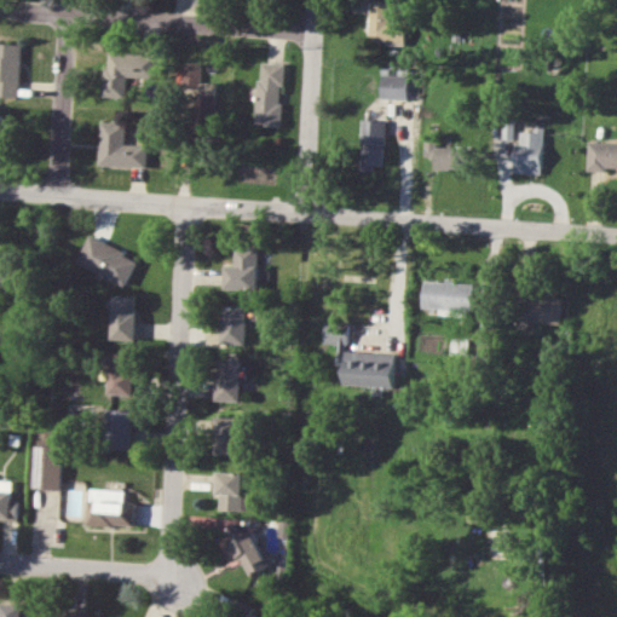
[(0,98),(17,99),(18,45),(0,45),(0,98)]
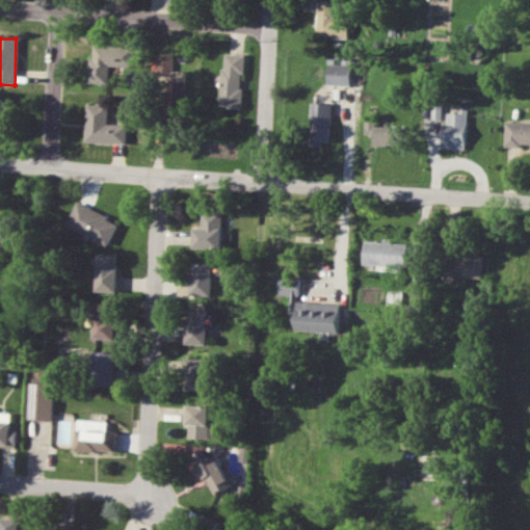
[(128,69),(129,48),(88,47),(87,85),(106,85),(106,68),(128,69)]
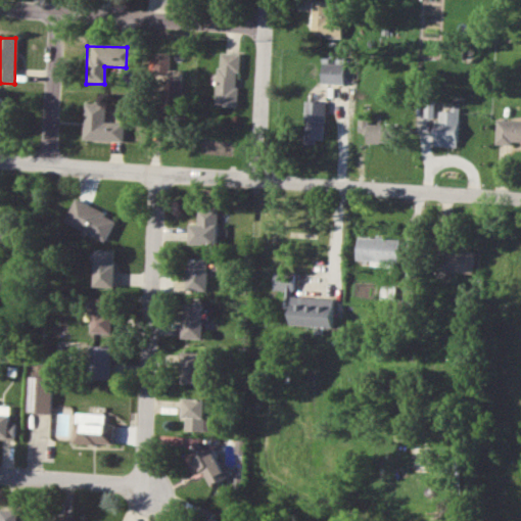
[(151,70),(167,72),(168,54),(151,54),(151,70)]
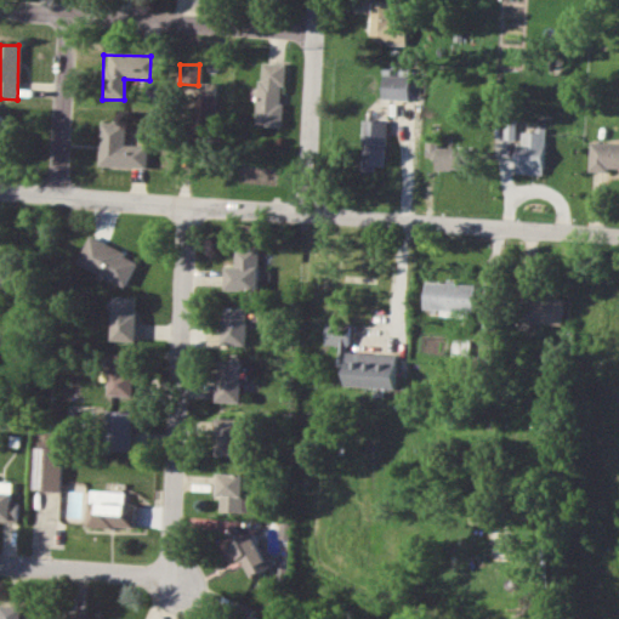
[(255,128),(280,128),(283,66),(257,64),(255,128)]
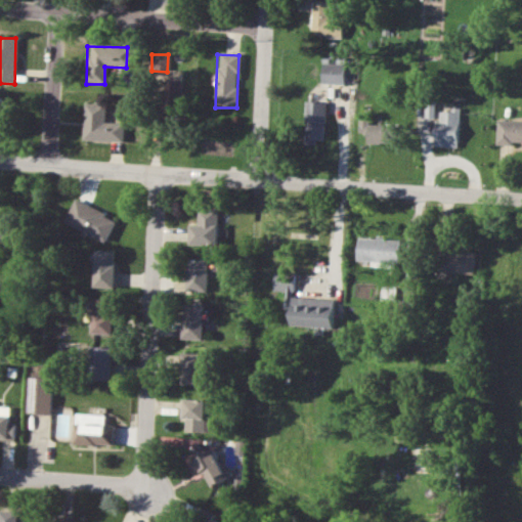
[(343,86),(344,66),(320,64),(319,85),(343,86)]
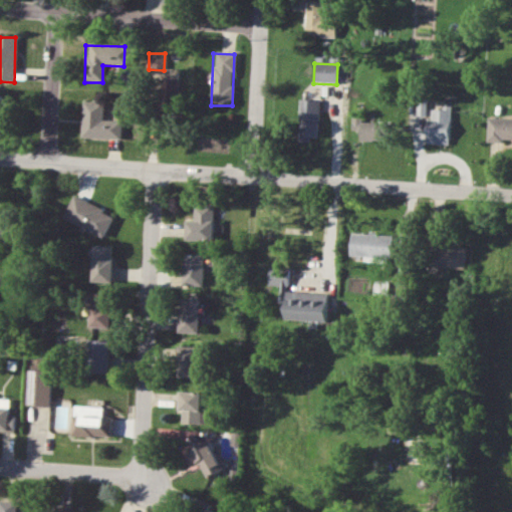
[(176,110),(177,70),(166,70),(166,78),(161,78),(161,110),(176,110)]
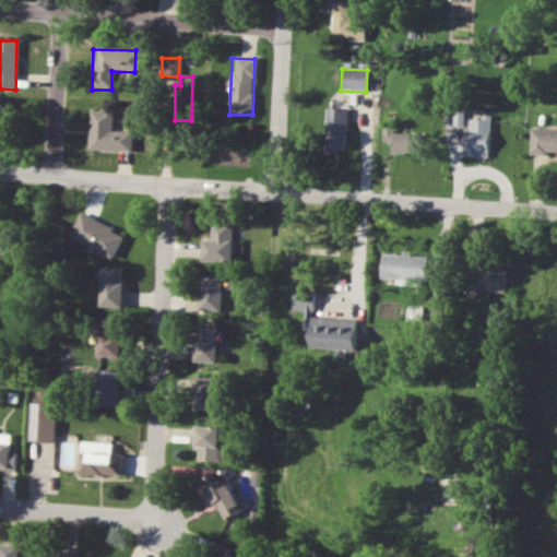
[(0,134),(14,122),(0,106),(0,134)]
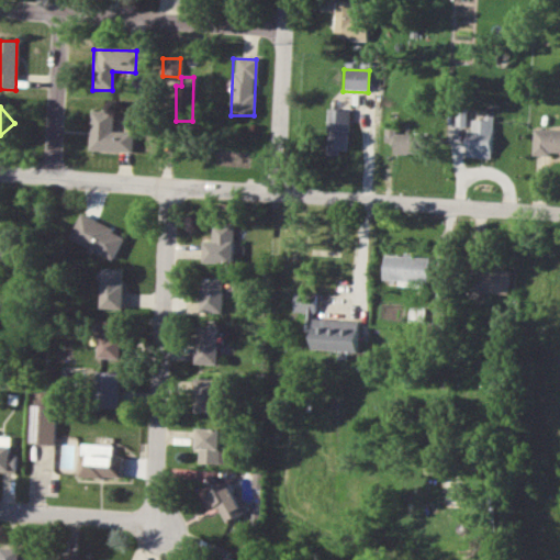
[(346,155),(348,111),(326,110),(325,154),(346,155)]
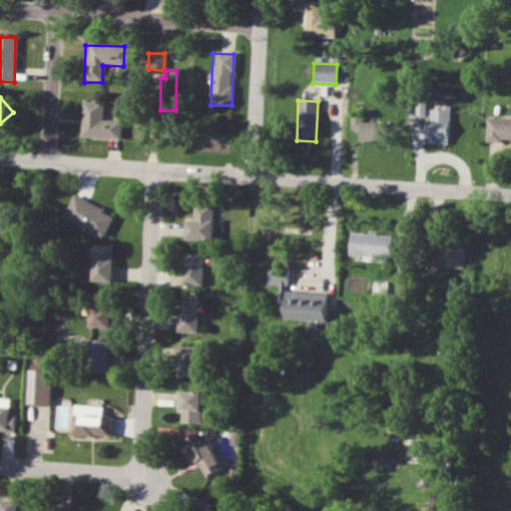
[(119,139),(120,121),(102,121),(102,103),(81,102),(80,138),(119,139)]
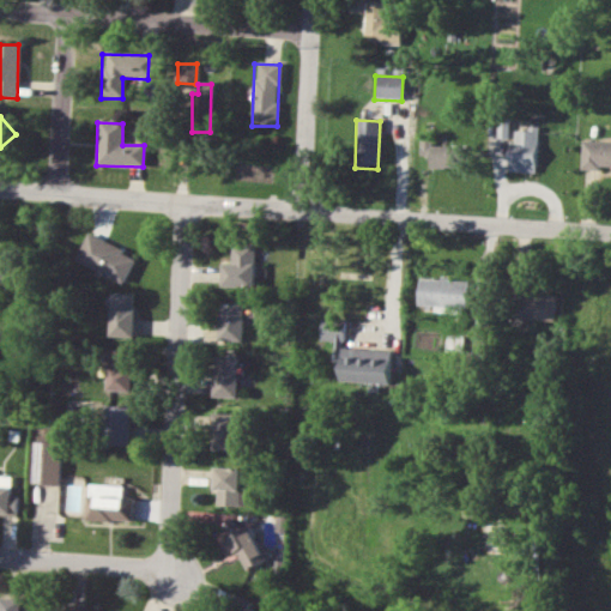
[(513,145),(507,145),(507,173),(534,174),(536,128),(527,127),(527,132),(513,132),(513,145)]
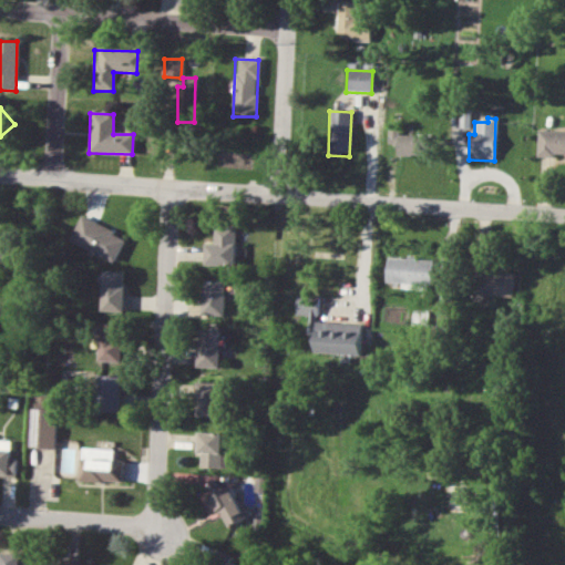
[(396,157),(427,157),(427,136),(399,135),(399,129),(387,129),(387,145),(396,145),(396,157)]
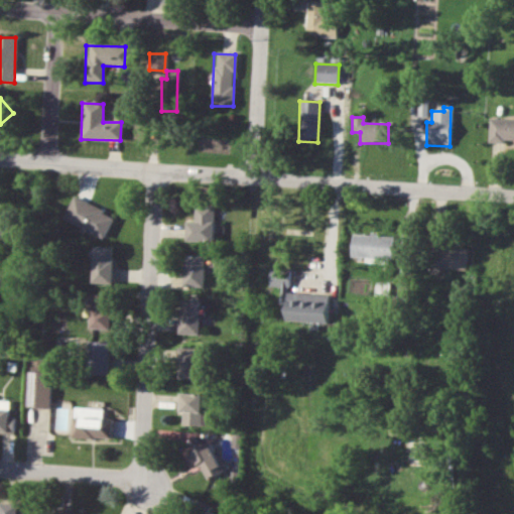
[(487,143),(513,144),(513,124),(513,120),(487,119),(487,143)]
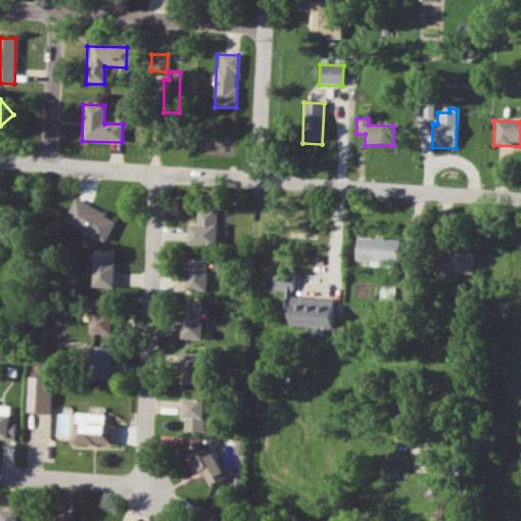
[(62,223),(105,243),(116,221),(74,200),(62,223)]
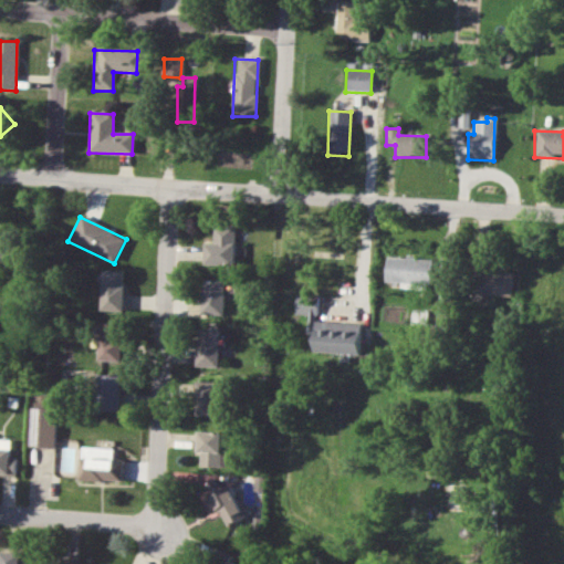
[(204,244),(205,265),(235,265),(233,228),(213,229),(213,244),(204,244)]
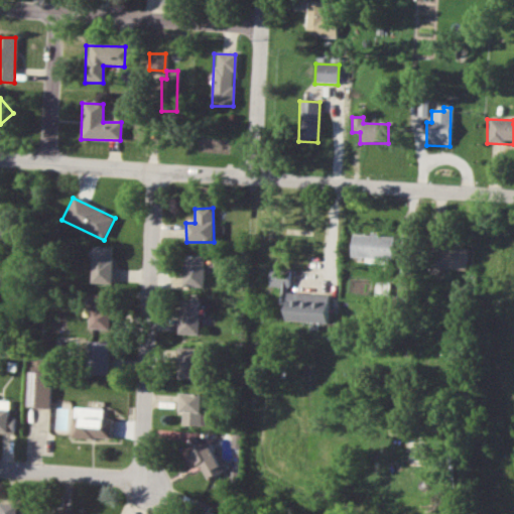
[(0,217),(0,240),(10,241),(11,225),(0,224),(0,217)]
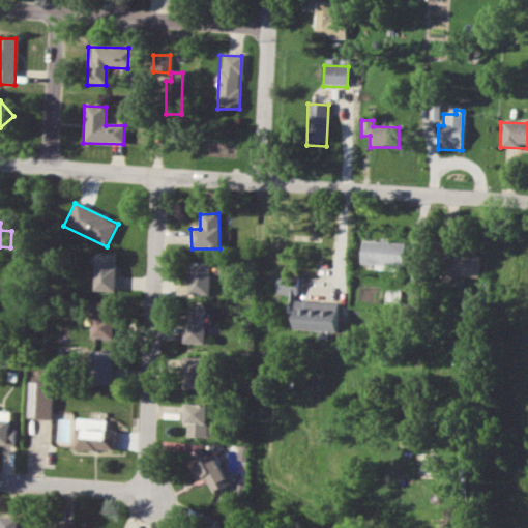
[(359,265),(374,265),(374,268),(403,269),(404,243),(360,241),(359,265)]
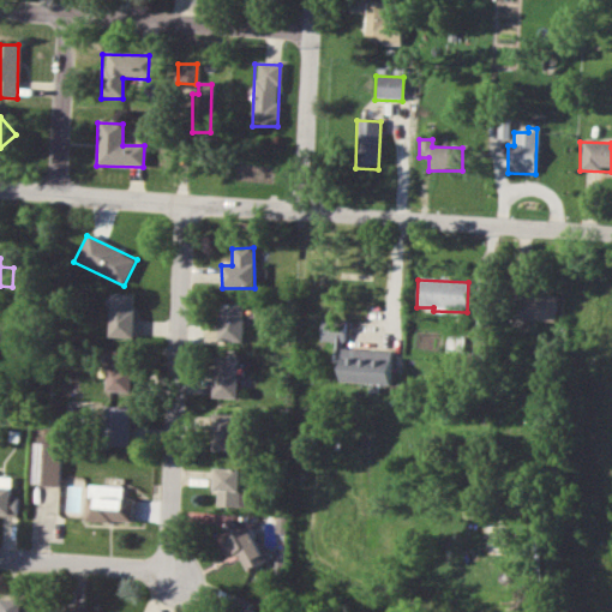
[(108,339),(133,339),(135,295),(111,294),(108,339)]
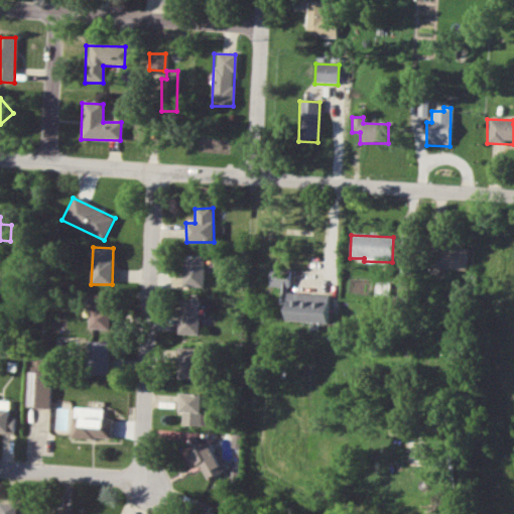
[(466,270),(467,249),(433,248),(432,269),(466,270)]
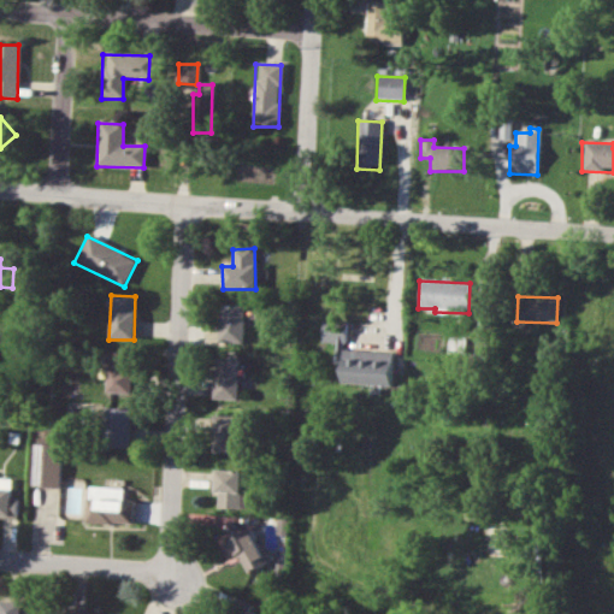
[(219,343),(243,344),(244,307),(220,306),(219,343)]
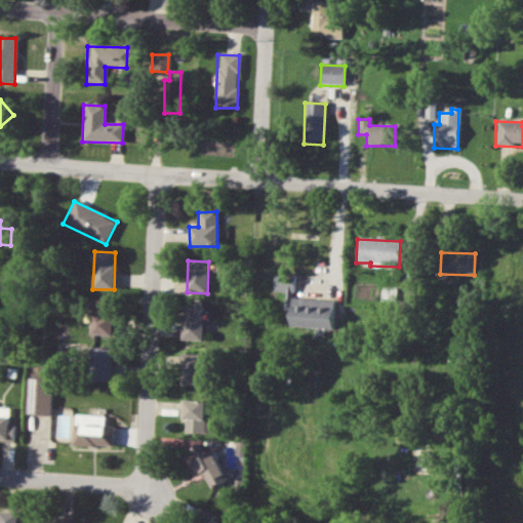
[(292,299),(293,276),(274,275),(273,292),(285,292),(285,302),(291,302),(290,328),(333,330),(334,300),(292,299)]
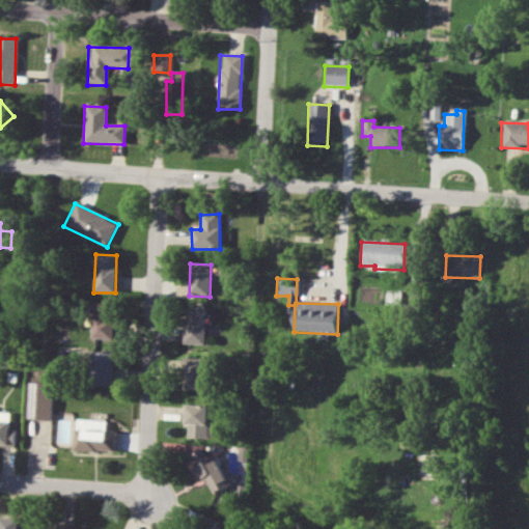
[(91,339),(114,340),(115,305),(92,304),(91,339)]
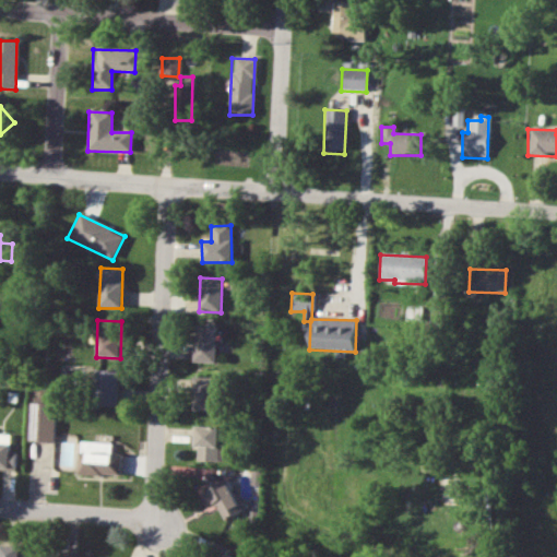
[(215,364),(216,327),(196,326),(193,363),(215,364)]
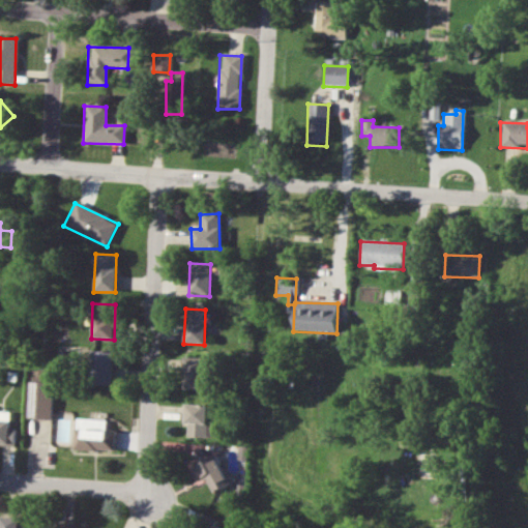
[(112,352),(91,352),(90,384),(111,385),(112,352)]
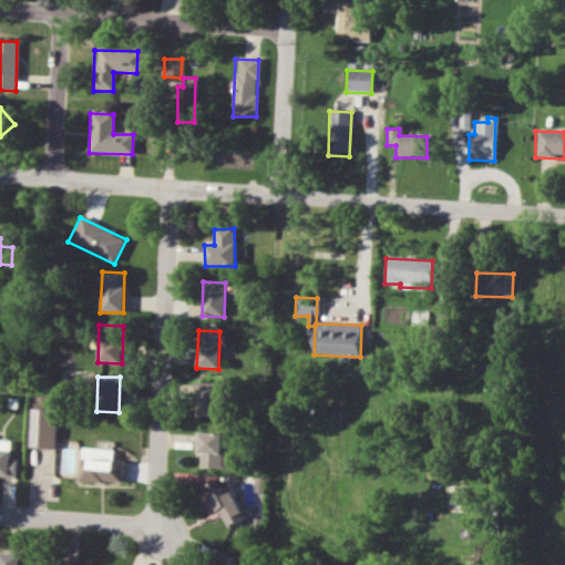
[(195,417),(217,418),(218,384),(196,383),(195,417)]
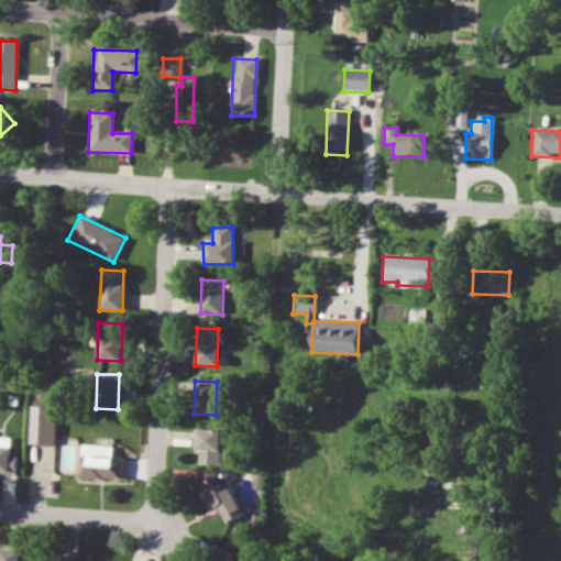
[(55,408),(29,407),(28,446),(54,446),(55,408)]
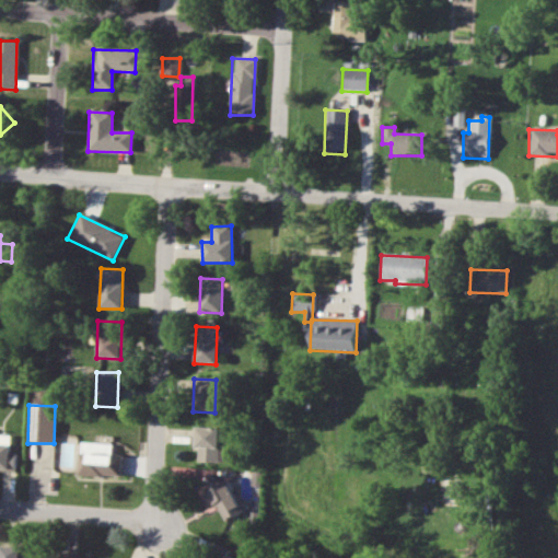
[(190,449),(197,449),(197,463),(218,463),(218,429),(192,428),(190,449)]
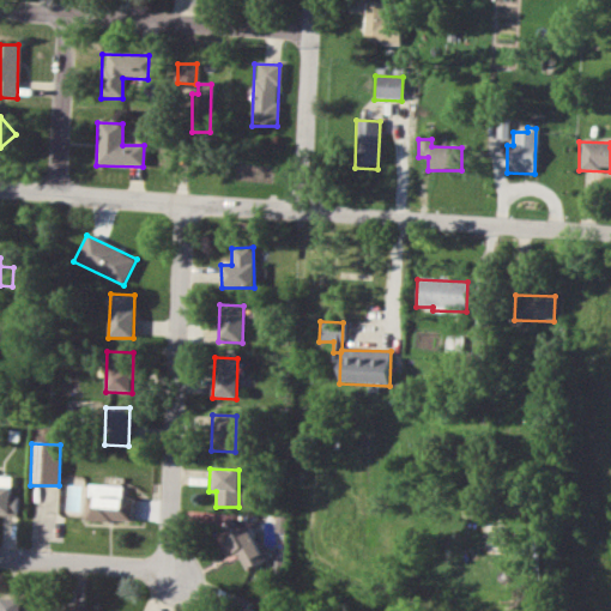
[(0,516),(16,518),(17,495),(10,495),(10,477),(0,477),(0,516)]
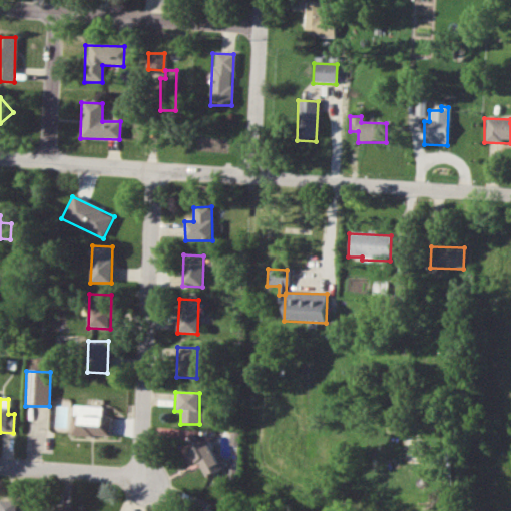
[(70,436),(109,438),(110,417),(101,417),(102,407),(72,406),(70,436)]
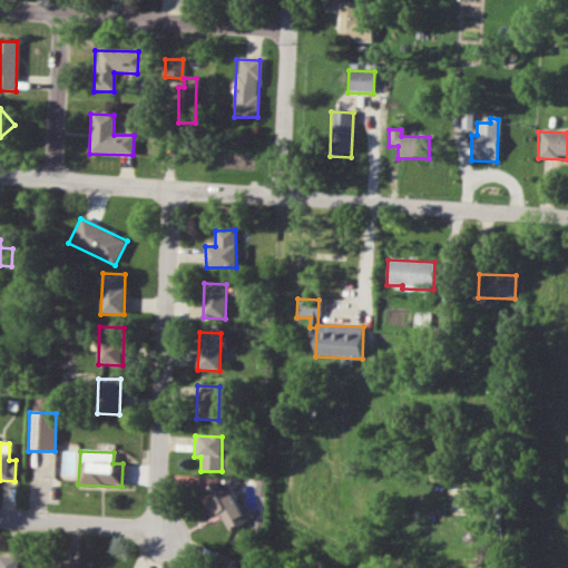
[(214,518),(221,516),(226,530),(244,524),(233,491),(207,501),(214,518)]
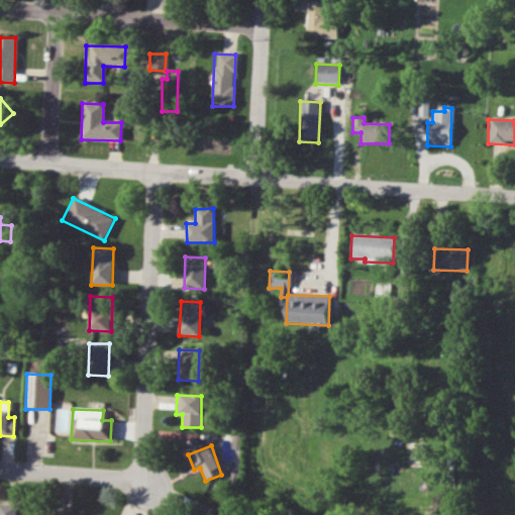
[(19,514),(19,505),(0,505),(0,514),(19,514)]
